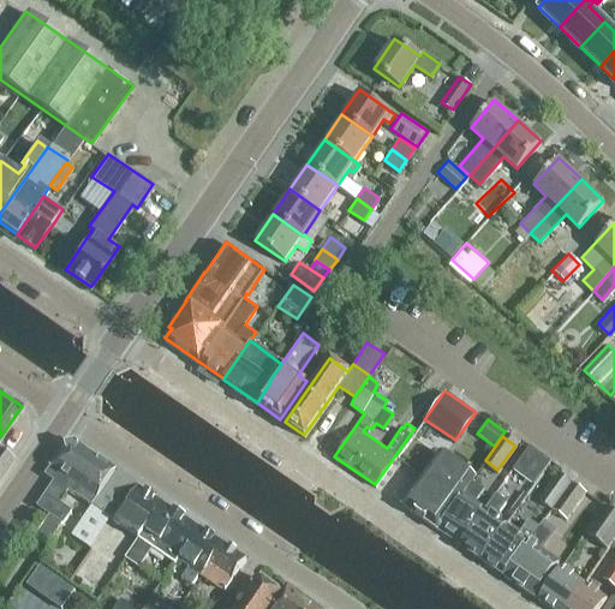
[(91,503),(115,469),(75,441),(65,443),(46,472),(55,478),(37,505),(49,513),(35,536),(47,544),(71,507),(60,500),(69,488),(91,503)]
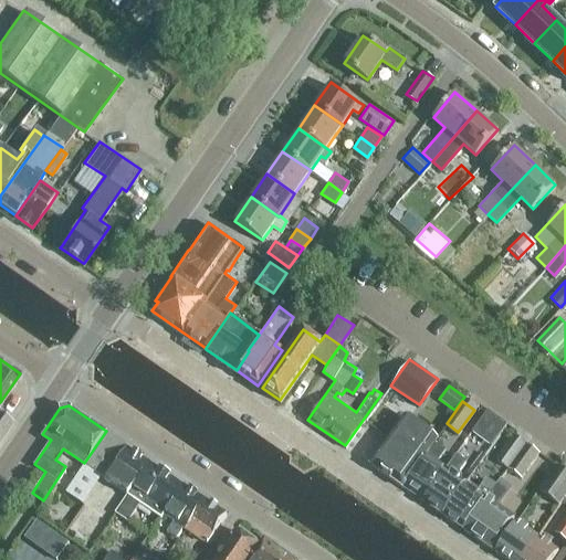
[(402,485),(435,439),(443,426),(421,411),(413,421),(411,419),(400,435),(404,437),(399,444),(388,436),(370,463),(402,485)]
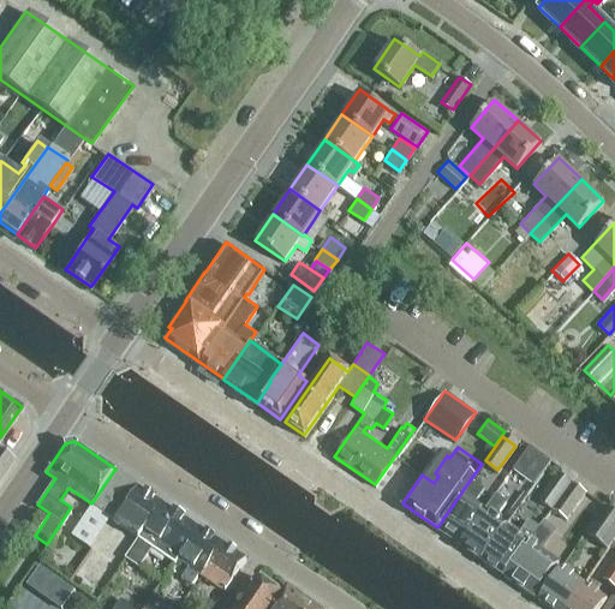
[(0,477),(13,458),(0,448),(0,477)]
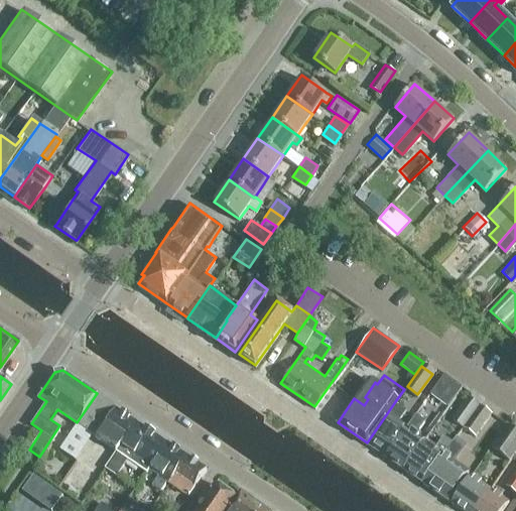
[(440,401),(453,384),(441,376),(429,394),(440,401)]
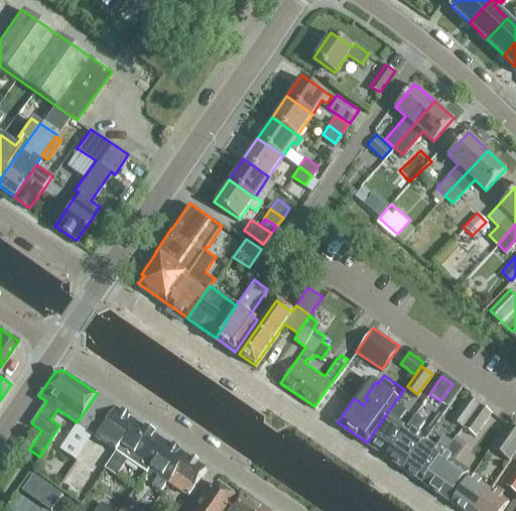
[(116,450),(135,419),(116,407),(97,393),(77,422),(97,434),(96,436),(116,450)]
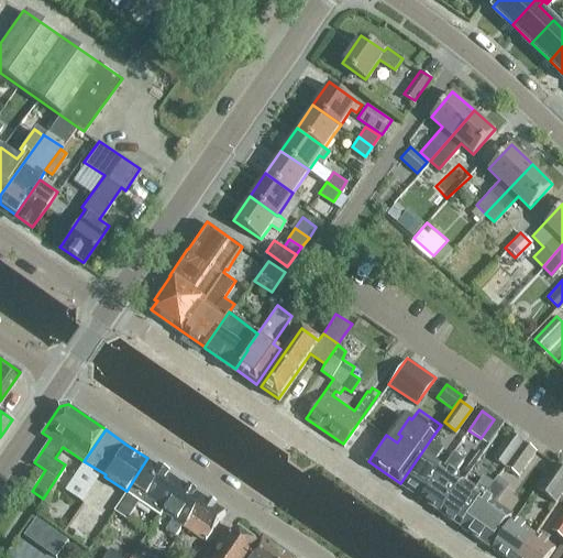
[(503,463),(521,439),(510,431),(493,457),(503,463)]
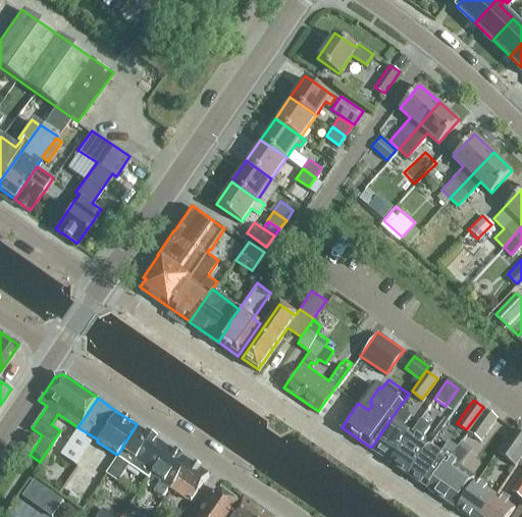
[(389,461),(407,436),(399,430),(412,413),(401,405),(371,448),(389,461)]
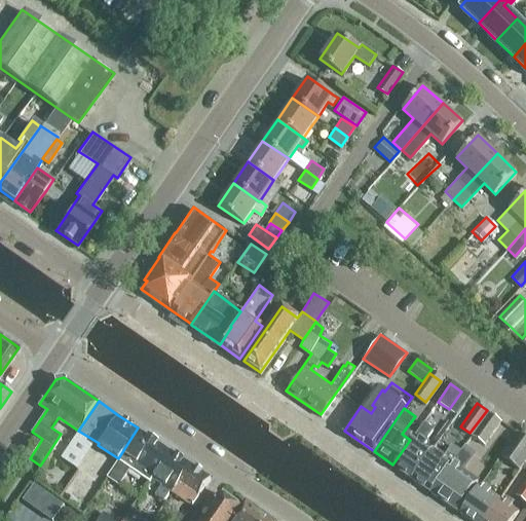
[(485,442),(501,418),(489,410),(473,434),(485,442)]
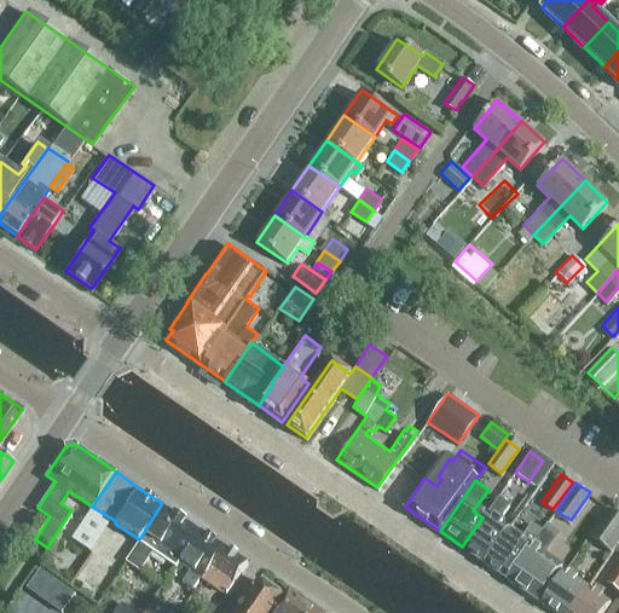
[(484,562),(510,527),(498,519),(509,503),(498,495),(482,518),(462,547),(484,562)]
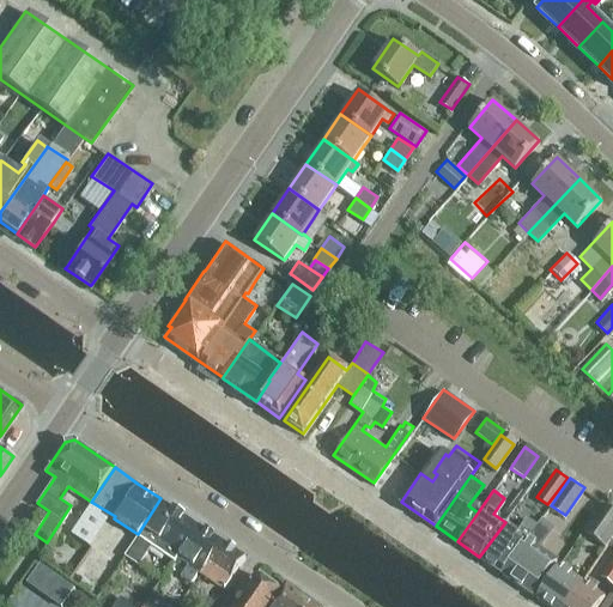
[(601,499),(588,491),(580,503),(593,513),(601,499)]
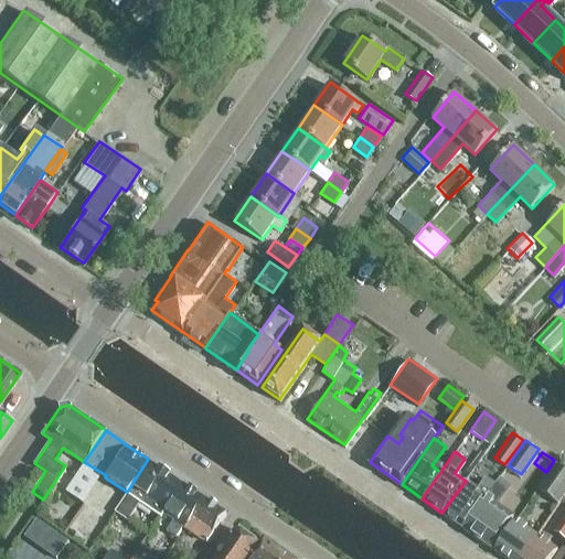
[(161,515),(183,483),(148,459),(127,492),(114,511),(127,519),(140,501),(161,515)]
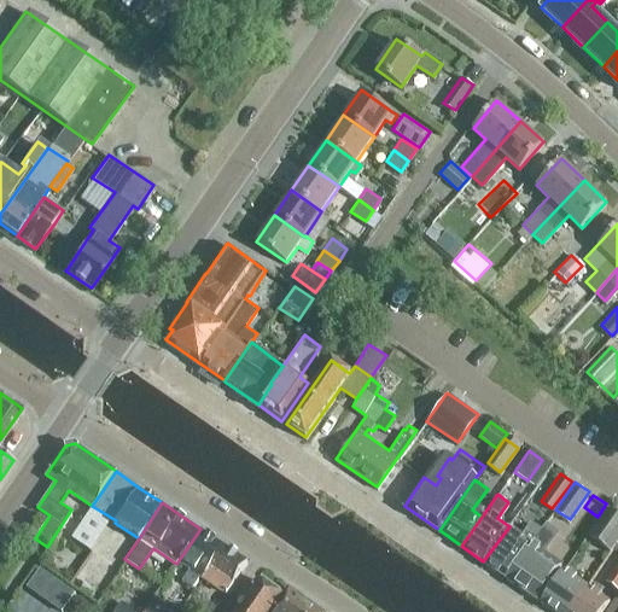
[(610,551),(617,537),(617,516),(606,508),(588,535),(610,551)]
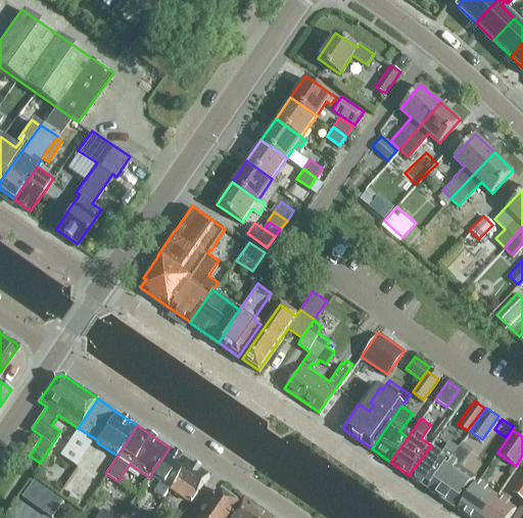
[(427,487),(457,446),(448,440),(441,452),(431,445),(409,475),(427,487)]
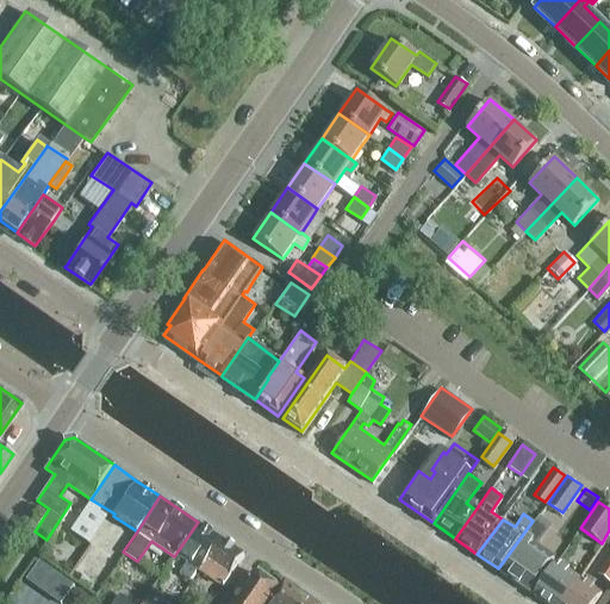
[(533,521),(498,568),(529,590),(553,555),(536,542),(549,523),(537,514),(533,521)]
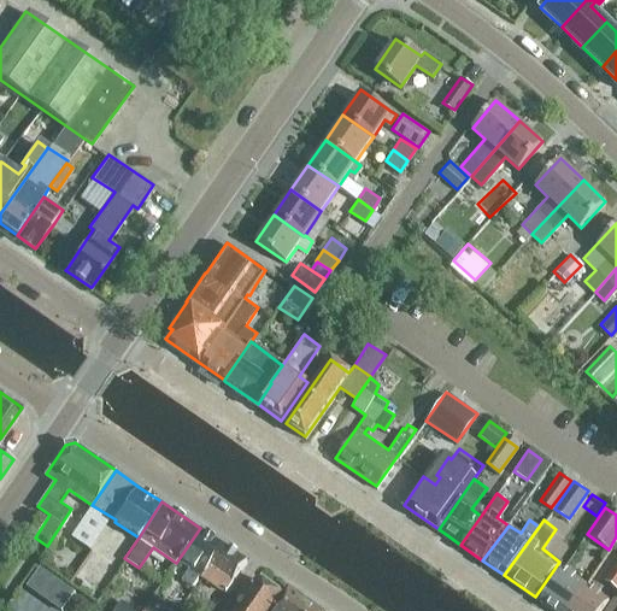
[(201,574),(223,544),(200,528),(178,559),(189,567),(183,577),(193,583),(199,573),(201,574)]
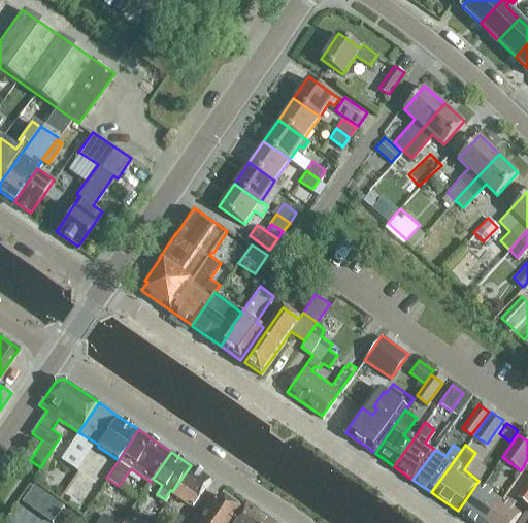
[(191,465),(172,491),(193,505),(210,479),(191,465)]
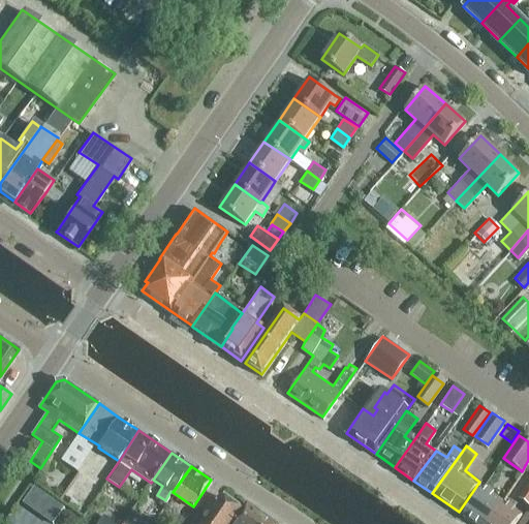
[(528,504),(528,479),(518,497),(528,504)]
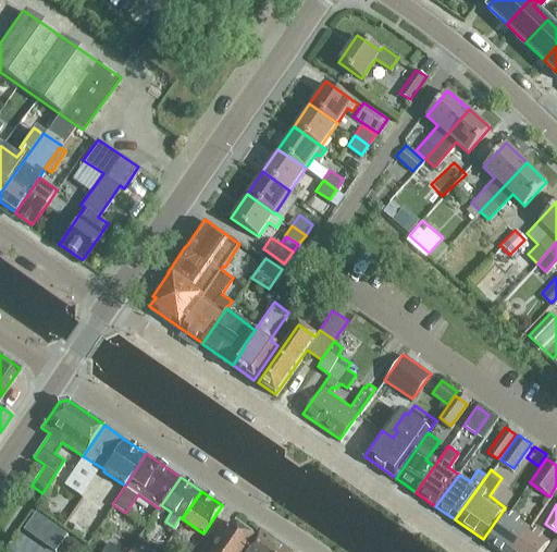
[(502,551),(511,551),(529,527),(507,513),(487,542),(502,551)]
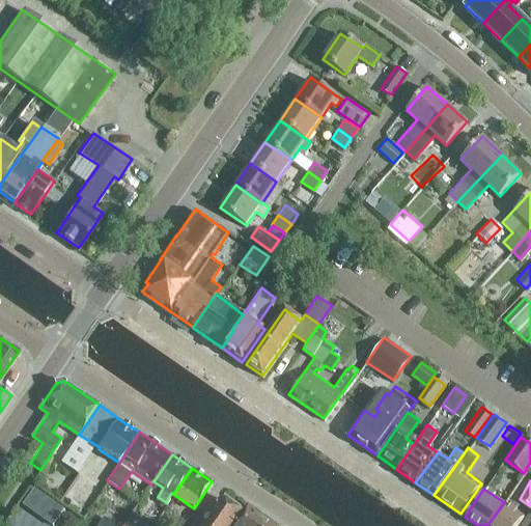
[(84,504),(73,497),(65,507),(77,515),(84,504)]
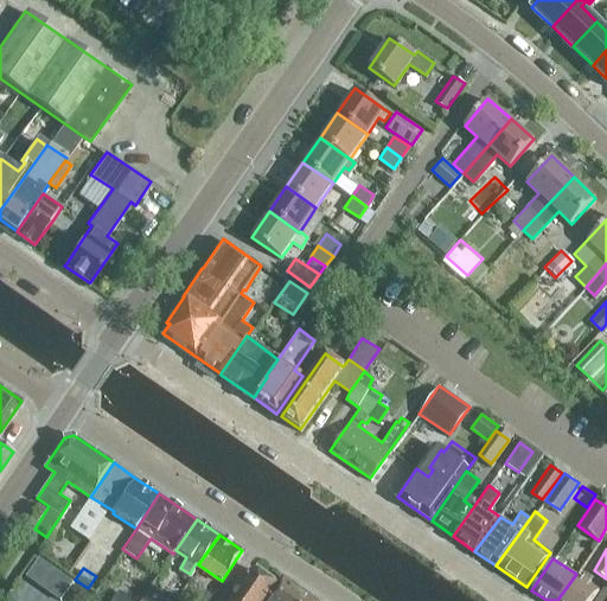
[(266,600),(278,586),(254,568),(237,590),(225,583),(213,600),(266,600)]
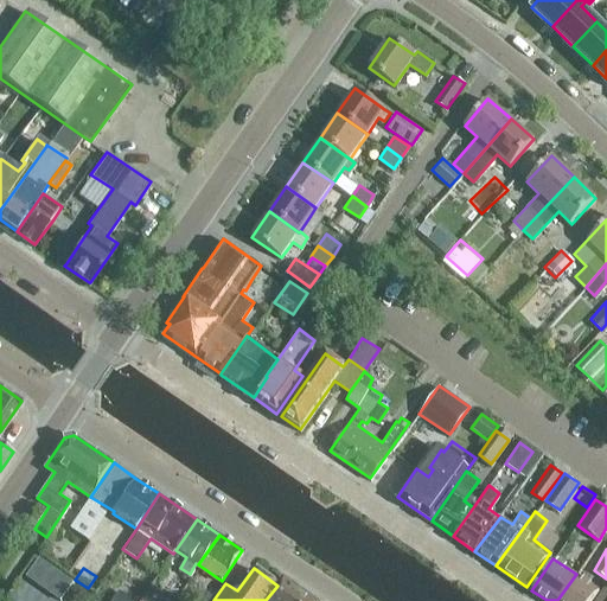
[(61,570),(46,589),(59,599),(72,580),(61,570)]
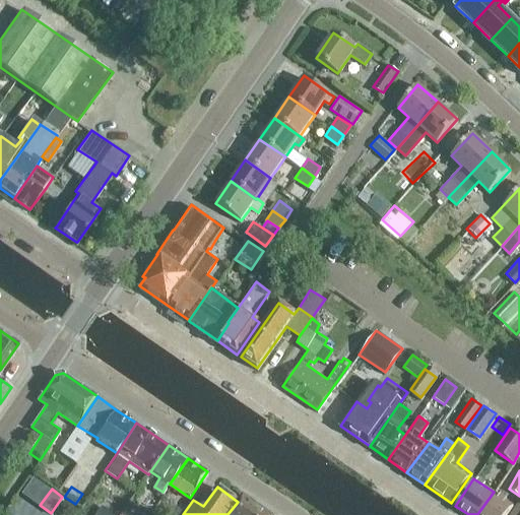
[(494,492),(477,514),(505,514),(512,505),(494,492)]
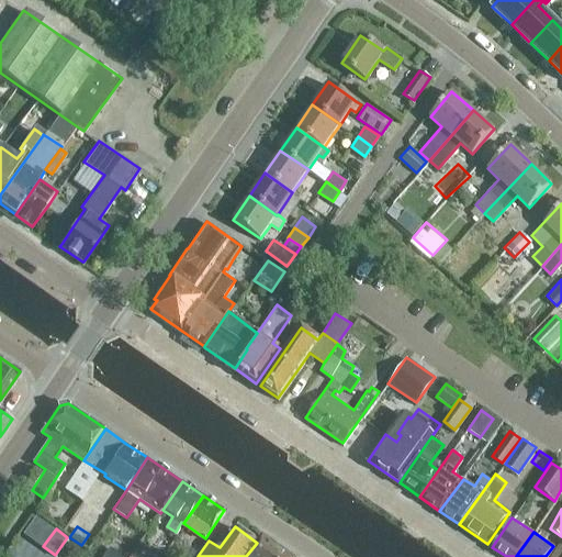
[(257,543),(246,556),(292,556),(262,535),(257,543)]
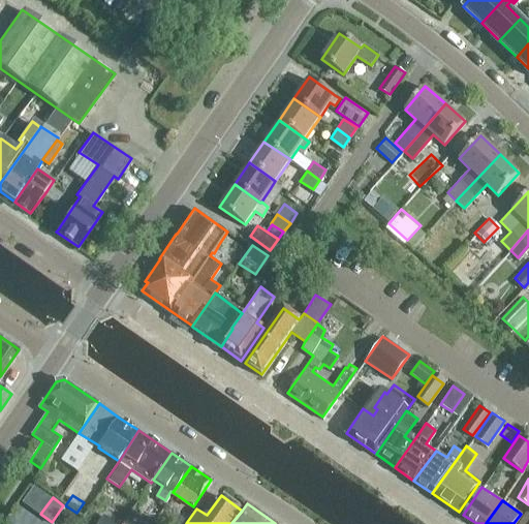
[(528,523),(528,509),(518,523),(528,523)]
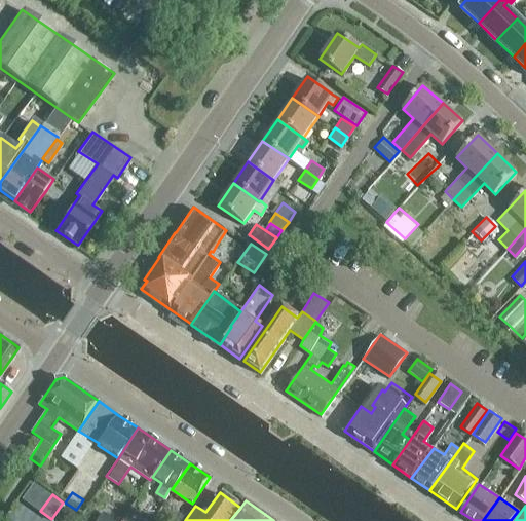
[(118,520),(103,511),(96,520),(118,520)]
